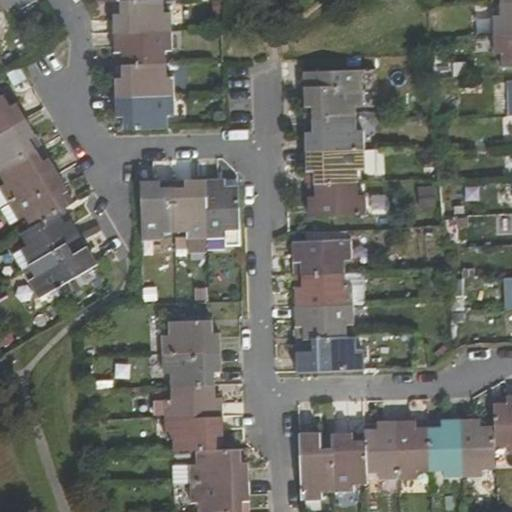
[(0,0),(0,5),(4,11),(16,4),(20,10),(36,0),(35,0),(0,0)]
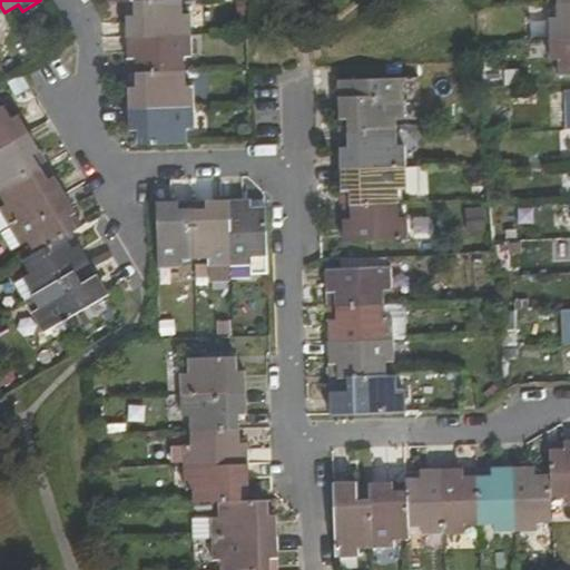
[(179,0),(163,1),(133,2),(133,16),(126,16),(126,39),(189,37),(189,13),(179,13),(179,0)]
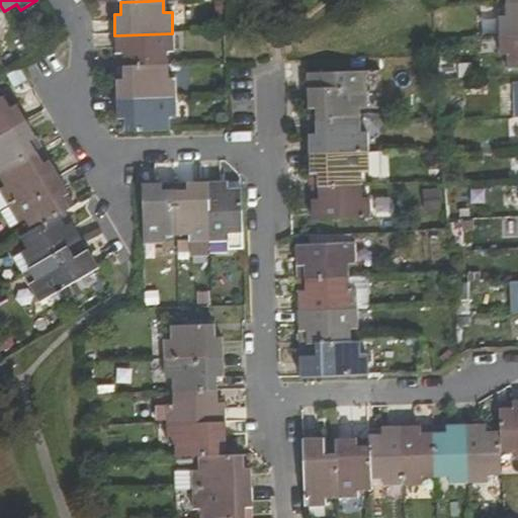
[(517,0),(504,1),(505,15),(497,16),(498,35),(517,34),(517,0)]
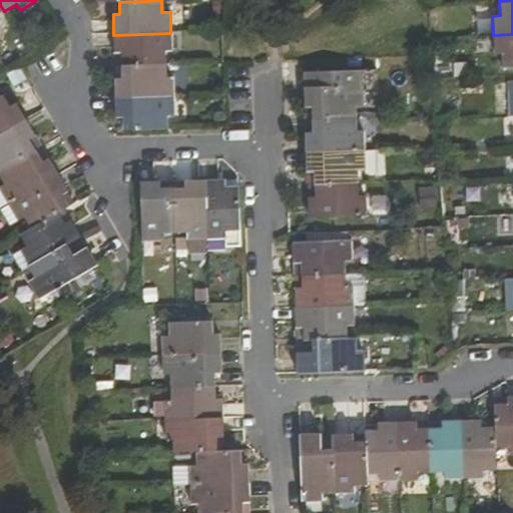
[(171,51),(170,33),(113,35),(113,53),(121,53),(121,64),(164,63),(163,51),(171,51)]
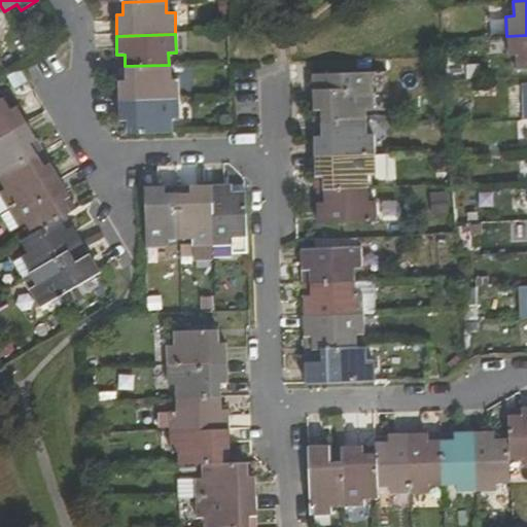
[(526,35),(506,36),(507,56),(516,56),(516,68),(526,67),(526,35)]
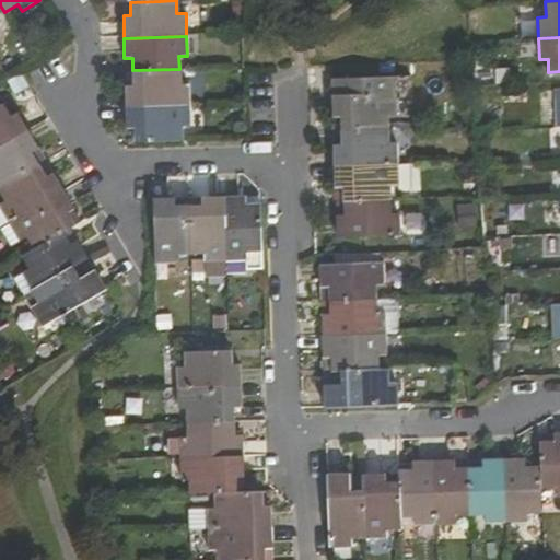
[(179,85),(179,69),(132,70),(133,86),(126,86),(126,105),(188,103),(188,85),(179,85)]
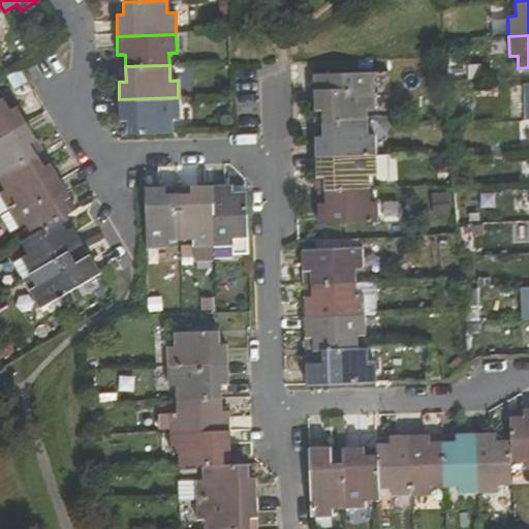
[(320,110),(320,121),(374,119),(373,87),(373,69),(313,71),(312,110),(320,110)]
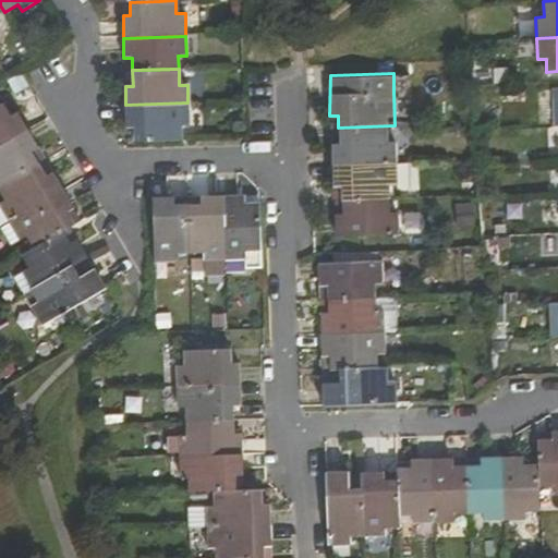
[(411,73),(393,73),(393,92),(411,92),(411,73)]
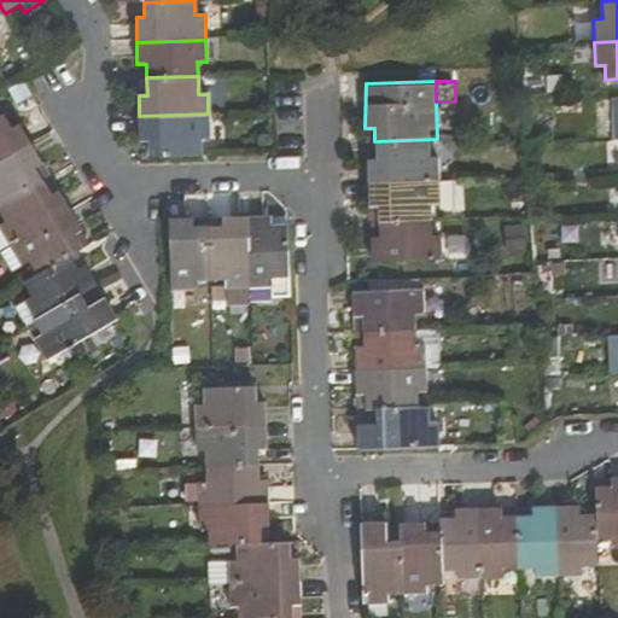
[(209,139),(208,114),(139,116),(140,141),(147,141),(149,155),(199,153),(199,139),(209,139)]
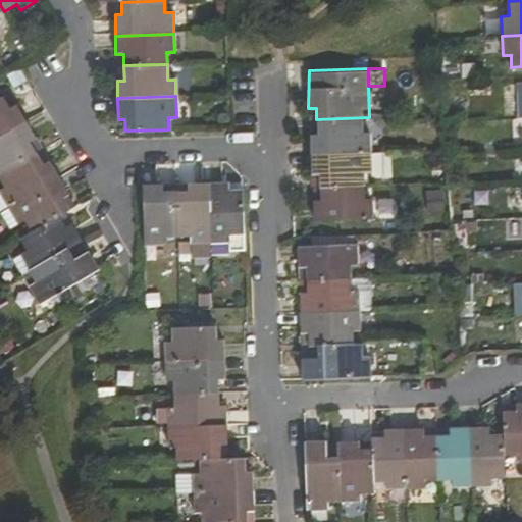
[(9,109),(1,98),(0,98),(0,137),(25,122),(15,106),(9,109)]
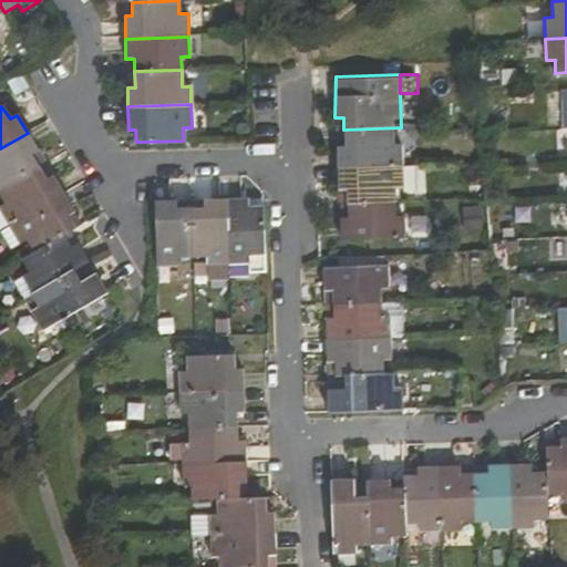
[(401,127),(343,130),(343,146),(336,146),(337,168),(402,166),(401,127)]
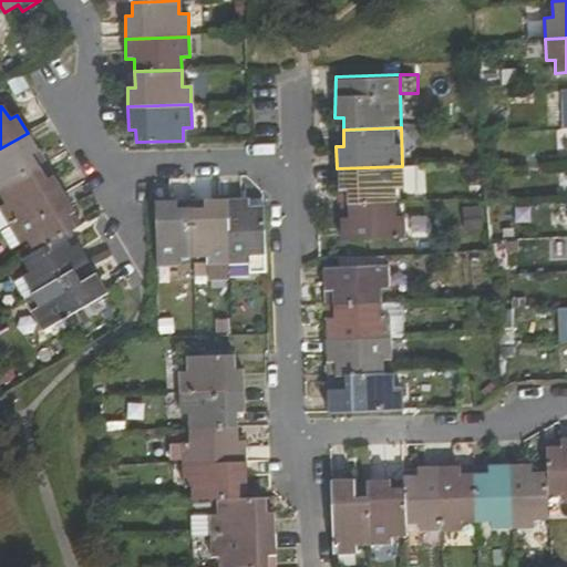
[(39,151),(28,133),(0,148),(0,192),(40,168),(31,154),(39,151)]
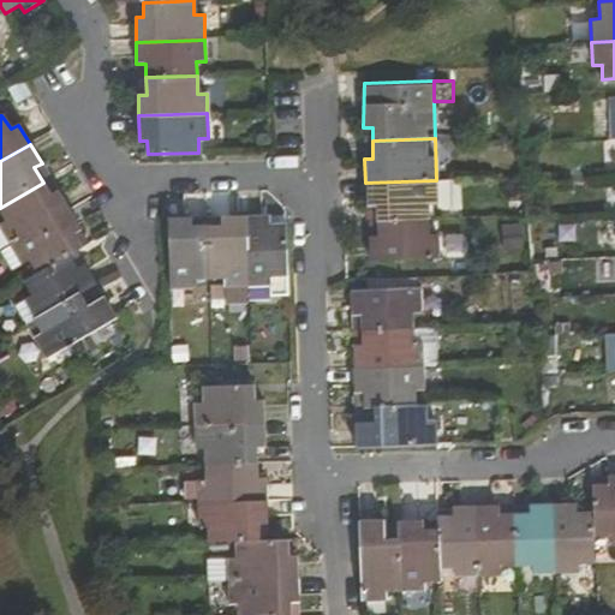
[(436,180),(365,183),(366,204),(375,204),(376,220),(427,219),(427,203),(436,202),(436,180)]
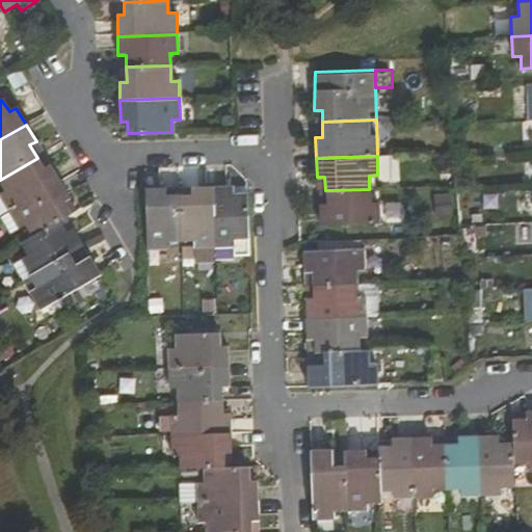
[(37,158),(0,180),(0,184),(4,191),(0,193),(0,200),(7,212),(59,181),(50,165),(44,168),(37,158)]
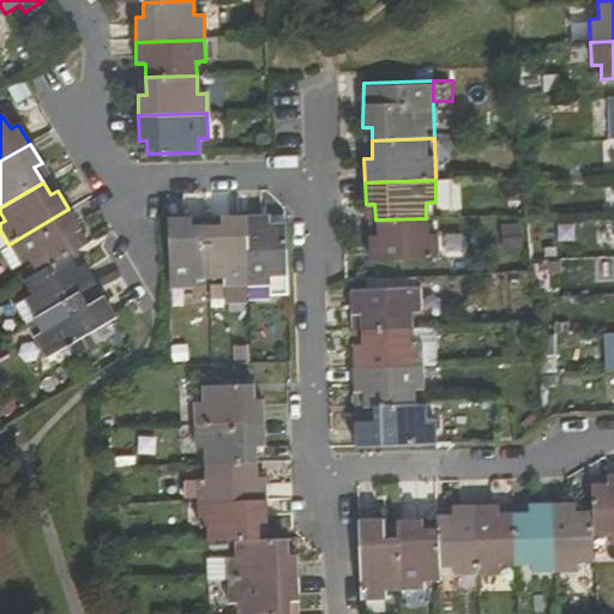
[(82,229),(68,209),(8,245),(20,265),(28,260),(37,275),(70,257),(82,248),(74,235),(82,229)]
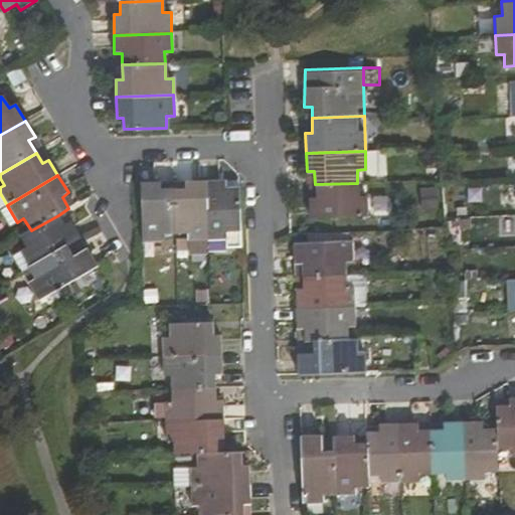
[(186,189),(174,190),(175,233),(188,232),(188,239),(209,239),(207,182),(186,183),(186,189)]
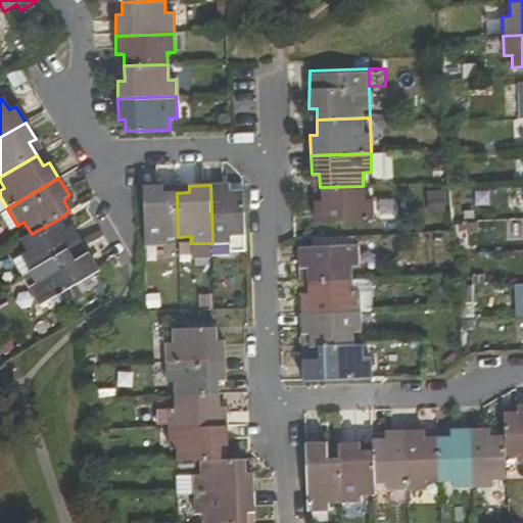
[(227,185),(210,185),(212,243),(230,242),(230,235),(245,235),(244,190),(227,191),(227,185)]
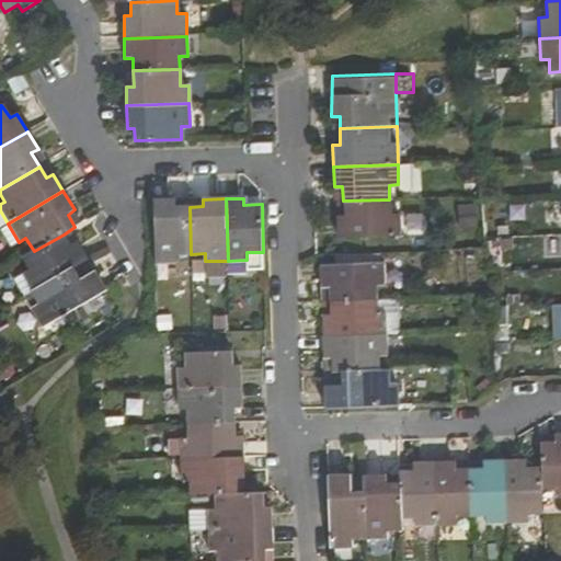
[(389,214),(389,199),(343,201),(343,215),(335,215),(335,237),(399,235),(399,215),(389,214)]
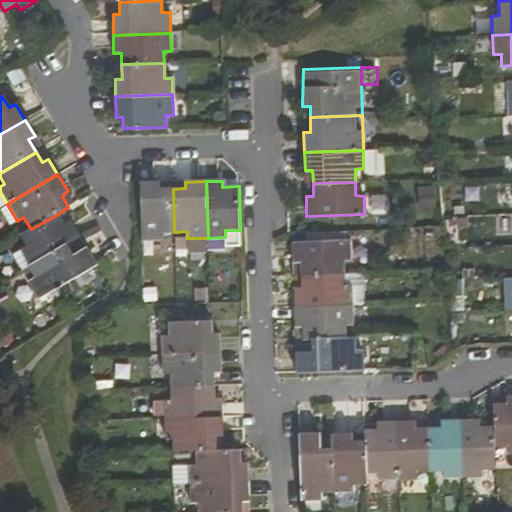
[(158,184),(140,184),(142,239),(160,239),(160,232),(174,232),(173,189),(158,189),(158,184)]
